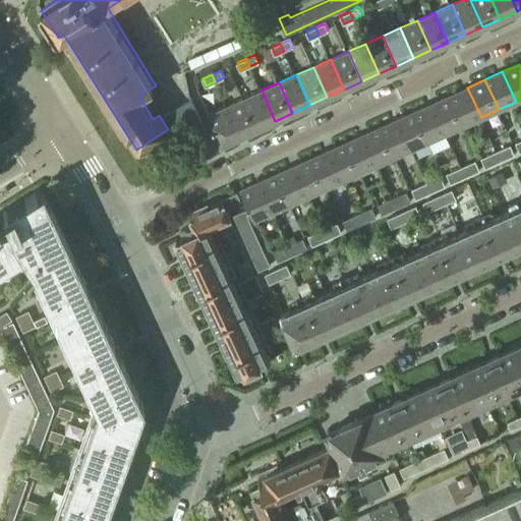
[(481,117),(467,88),(450,95),(464,125),(481,117)]
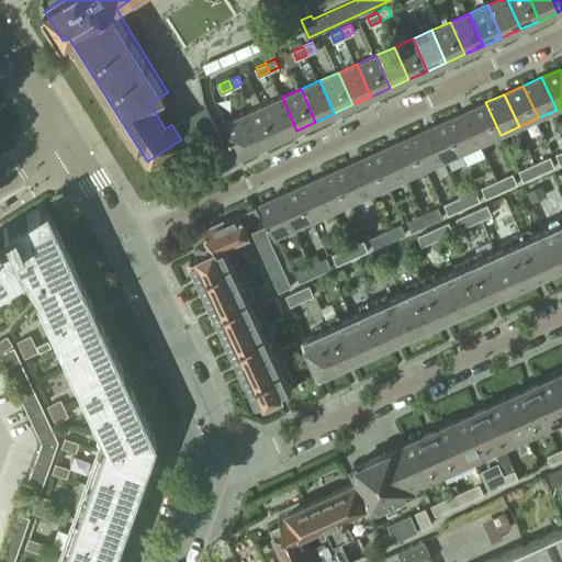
[(278,138),(296,131),(282,97),(263,105),(278,138)]
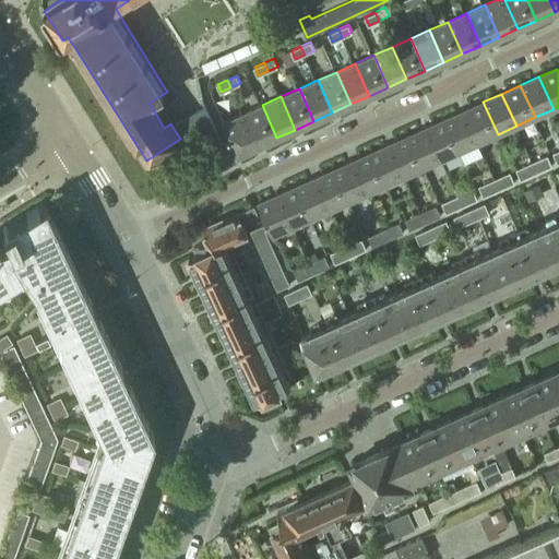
[(483,102),(464,110),(479,142),(498,134),(483,102)]
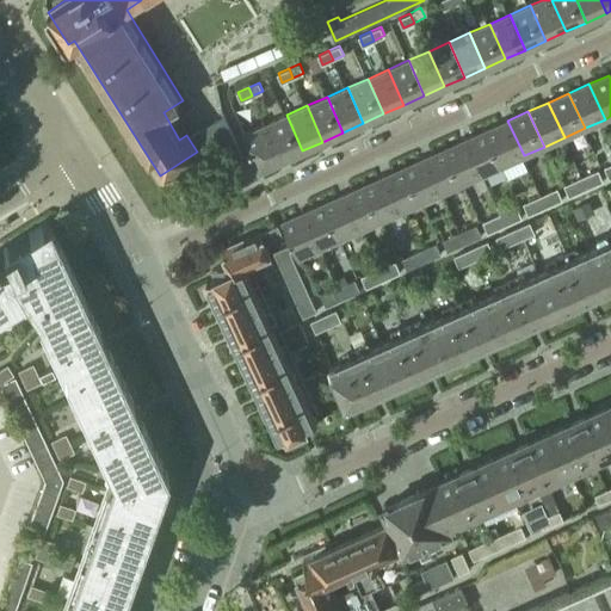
[(233,160),(234,162),(244,158),(223,115),(189,135),(198,152),(201,150),(203,149),(207,148),(209,148),(213,148),(215,148),(218,149),(221,150),(223,152),(227,154),(228,155),(230,158),(233,160)]
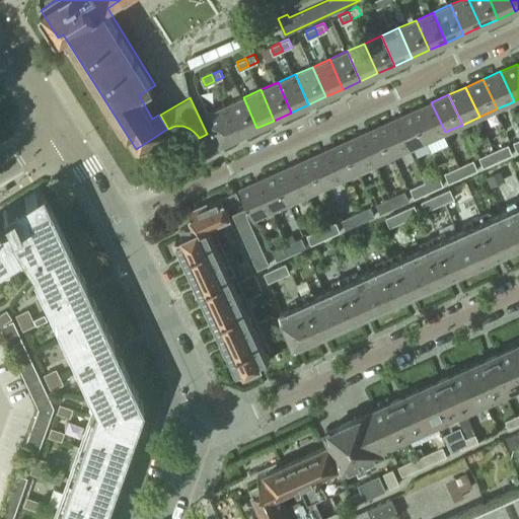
[(226,105),(239,136),(256,128),(243,97),(226,105)]
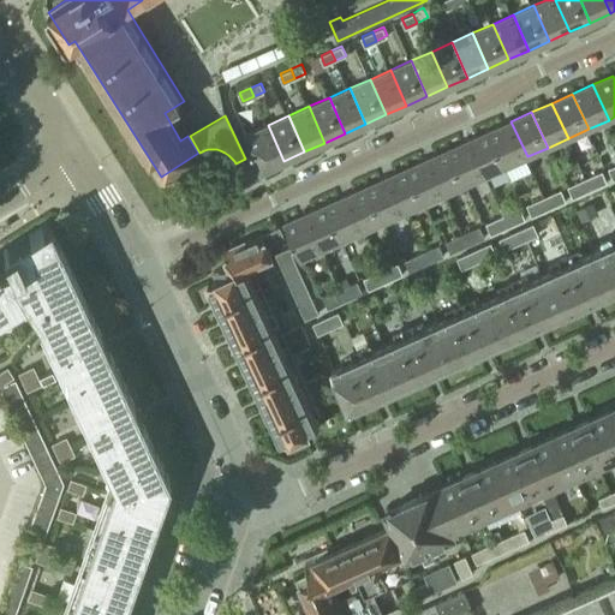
[(511,121),(490,131),(507,166),(527,156),(511,121)]
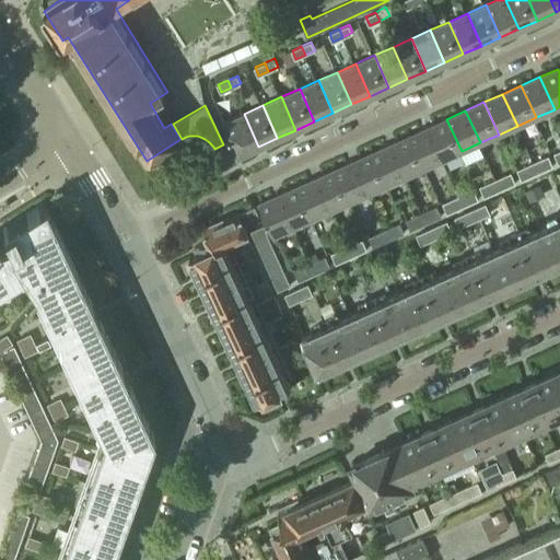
[(238,155),(258,147),(244,114),(224,123),(238,155)]
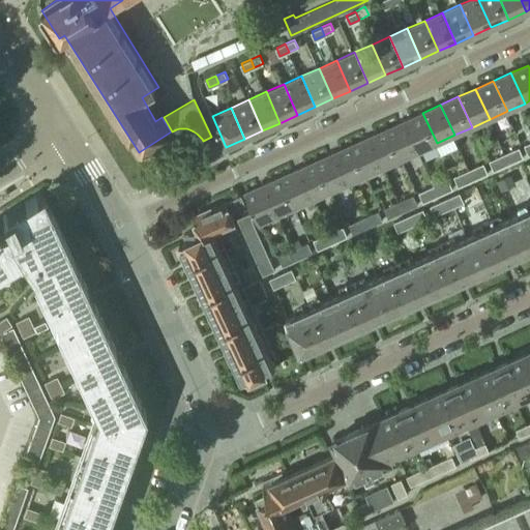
[(422,113),(405,120),(419,151),(437,143),(422,113)]
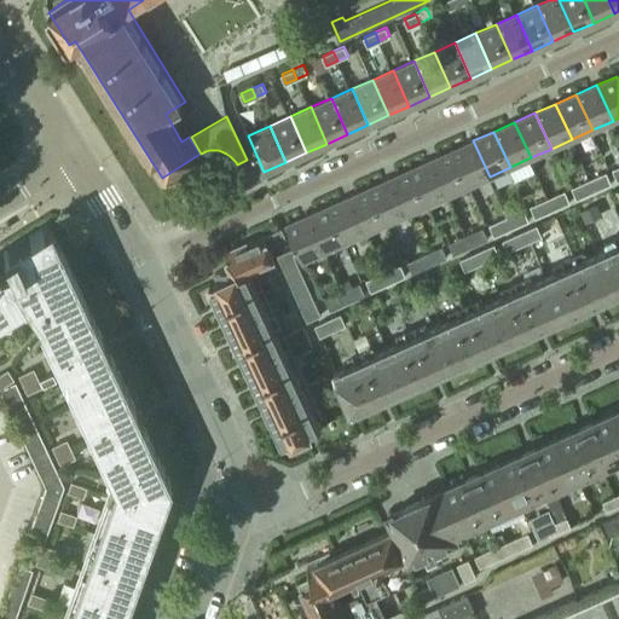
[(473,140),(452,150),(469,185),(490,177),(473,140)]
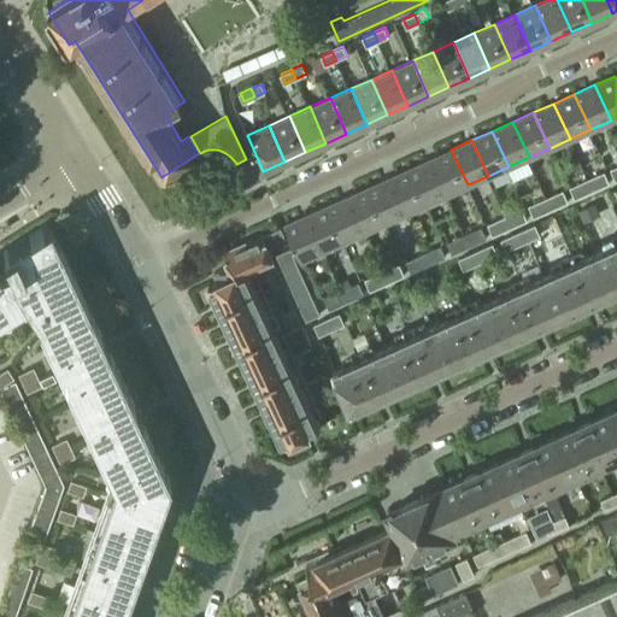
[(468,184),(451,150),(430,159),(447,194),(468,184)]
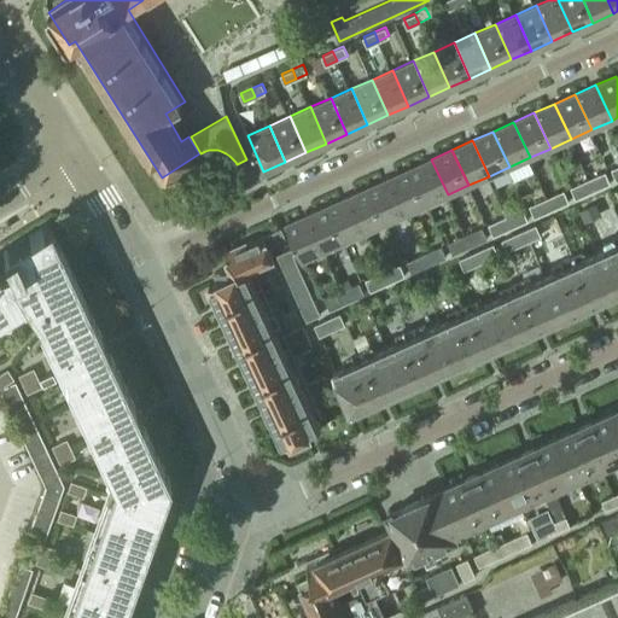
[(427,204),(448,194),(431,159),(410,168),(427,204)]
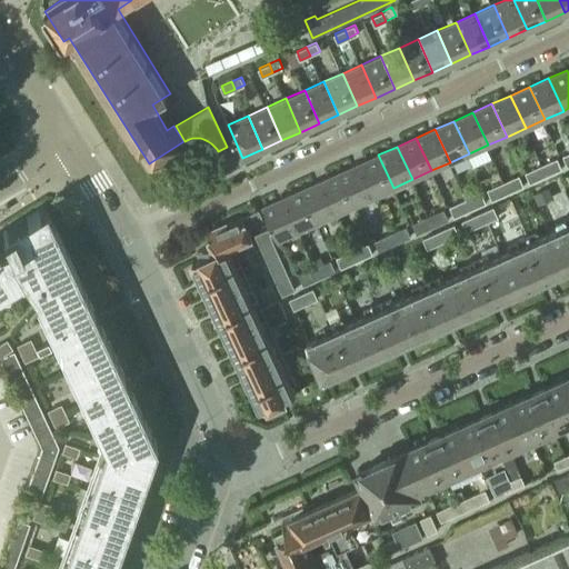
[(359,163),(375,196),(393,188),(378,155),(359,163)]
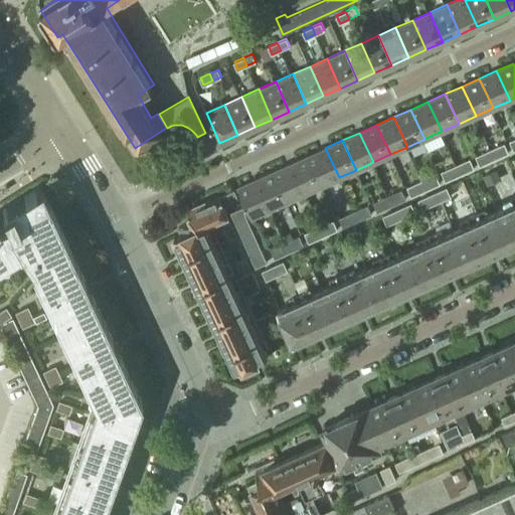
[(498,146),(502,155),(509,152),(505,143),(498,146)]
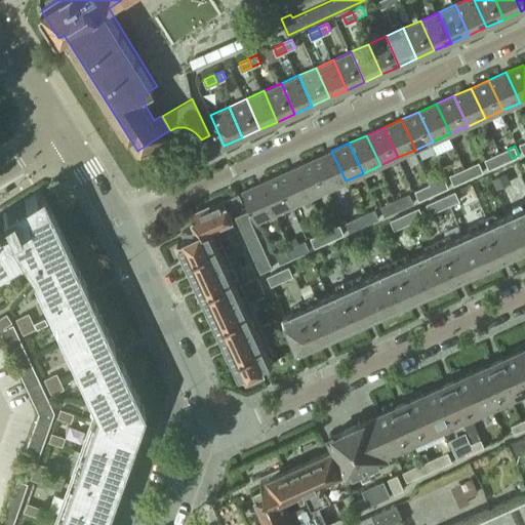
[(499,152),(505,161),(512,158),(508,149),(499,152)]
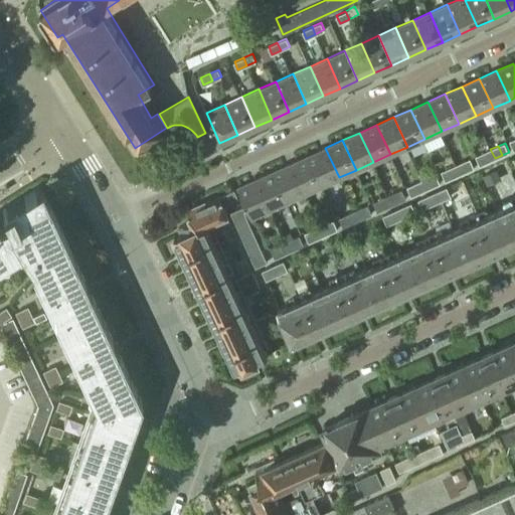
[(308,155),(322,185),(339,177),(325,148),(308,155)]
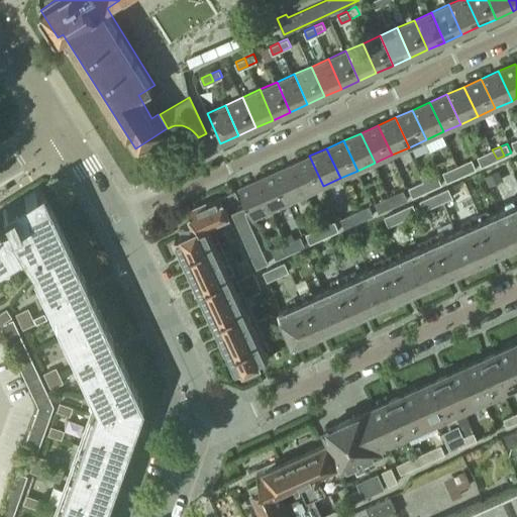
[(485,152),(489,162),(497,159),(492,149),(485,152)]
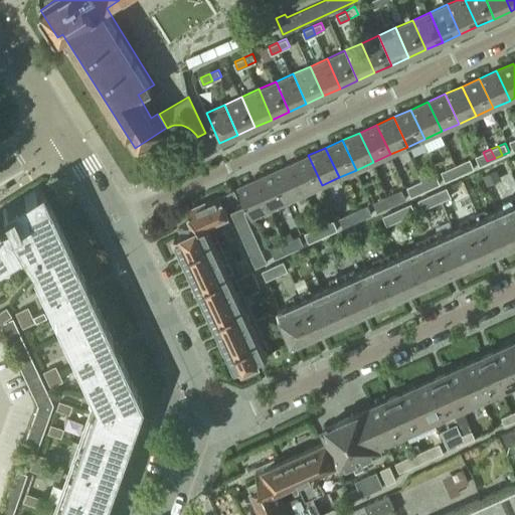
[(487,161),(483,152),(476,156),(480,164),(487,161)]
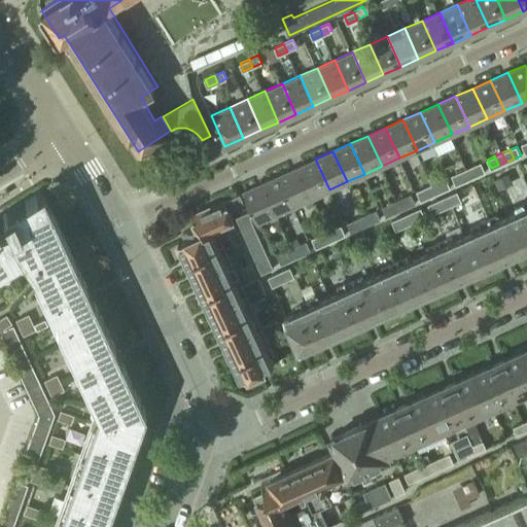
[(297,167),(312,197),(329,189),(315,159),(297,167)]
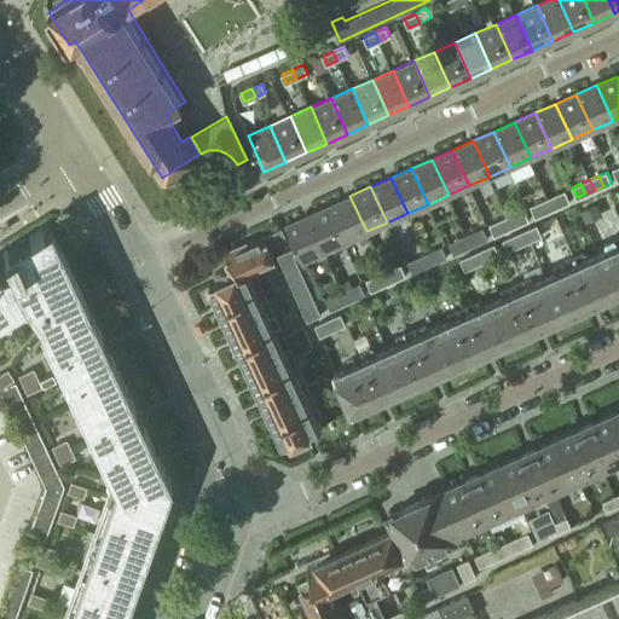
[(556,195),(561,204),(570,201),(565,190),(556,195)]
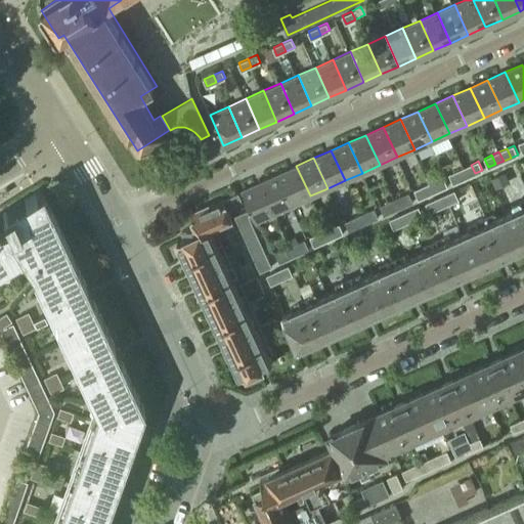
[(464,168),(468,177),(475,173),(471,165),(464,168)]
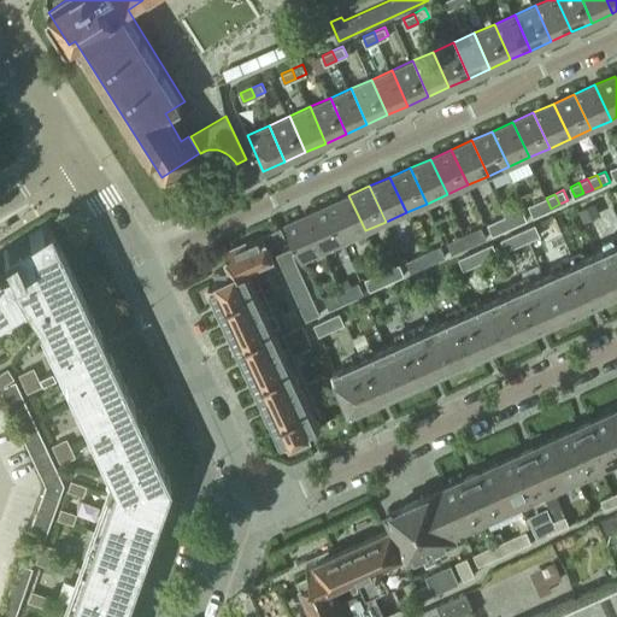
[(348,195),(328,205),(345,240),(365,230),(348,195)]
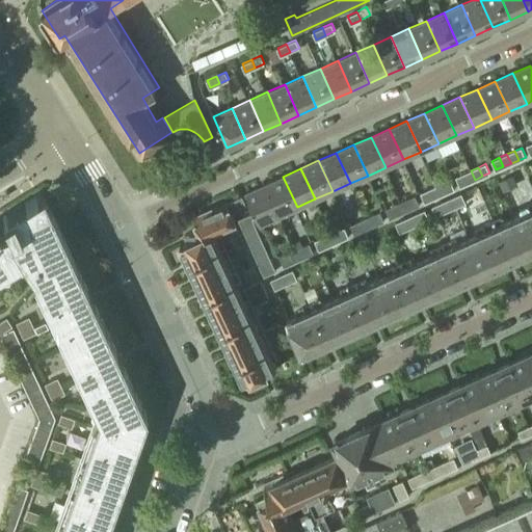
[(463,174),(468,183),(475,180),(471,170),(463,174)]
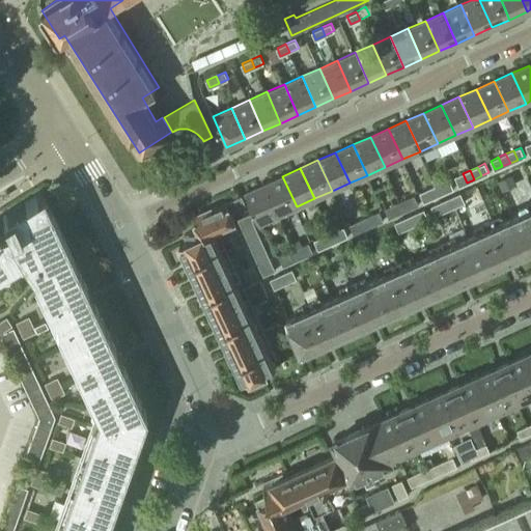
[(467,183),(463,173),(455,176),(459,186),(467,183)]
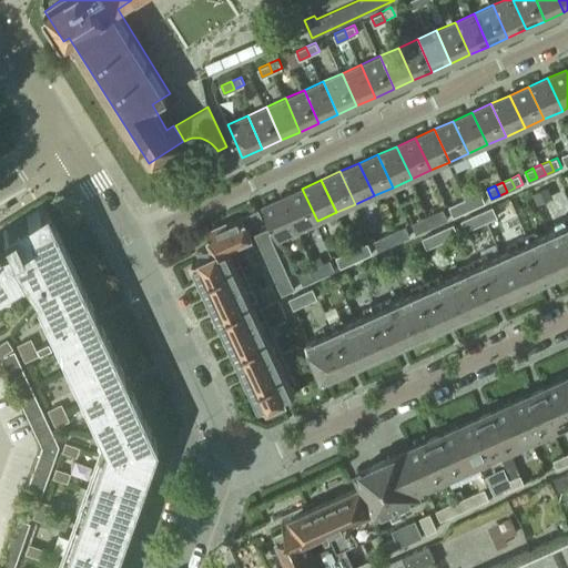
[(548,186),(533,193),(538,204),(553,198),(548,186)]
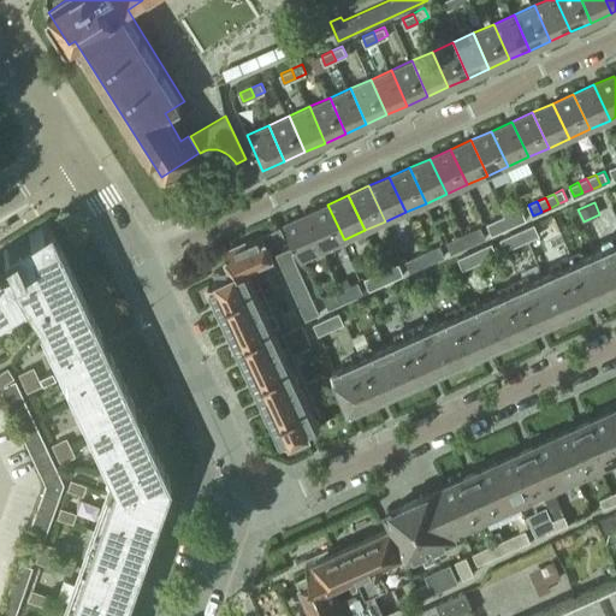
[(324,249),(344,240),(327,205),(307,213),(324,249)]
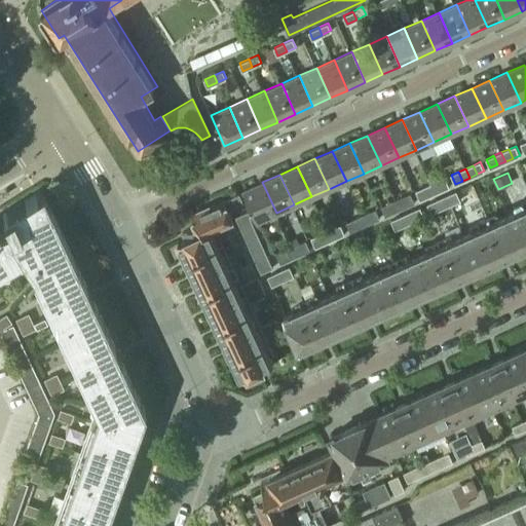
[(438,180),(443,190),(450,186),(445,177),(438,180)]
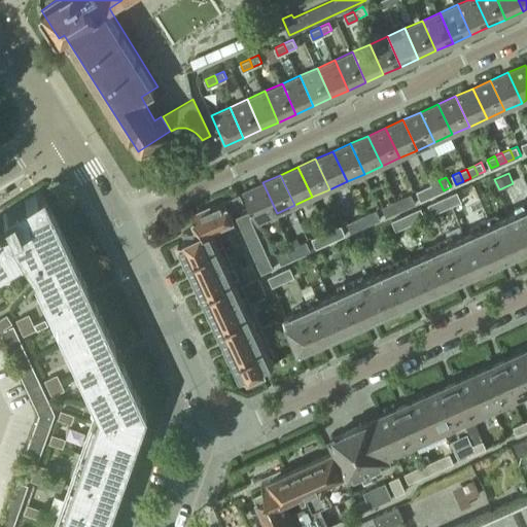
[(436,194),(444,190),(438,180),(431,183),(436,194)]
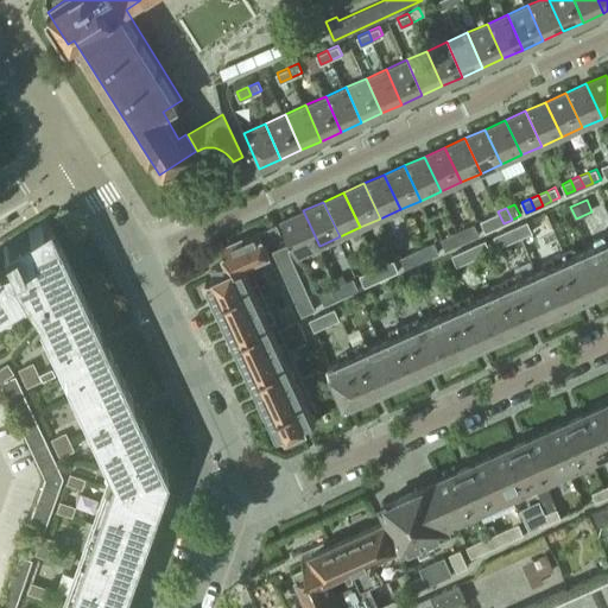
[(298,255),(320,246),(303,210),(283,220),(298,255)]
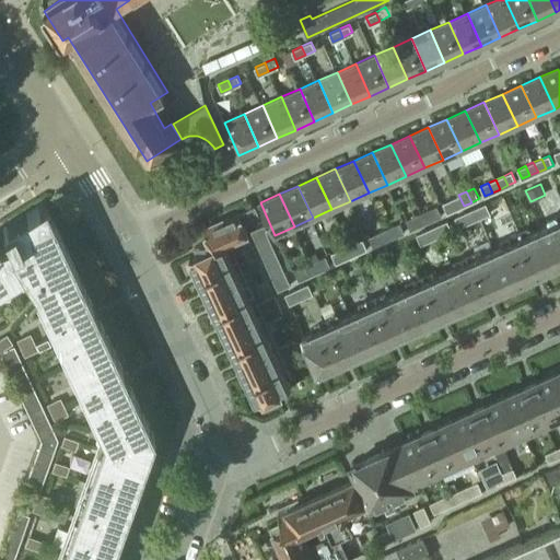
[(458,195),(451,199),(455,209),(464,206),(458,195)]
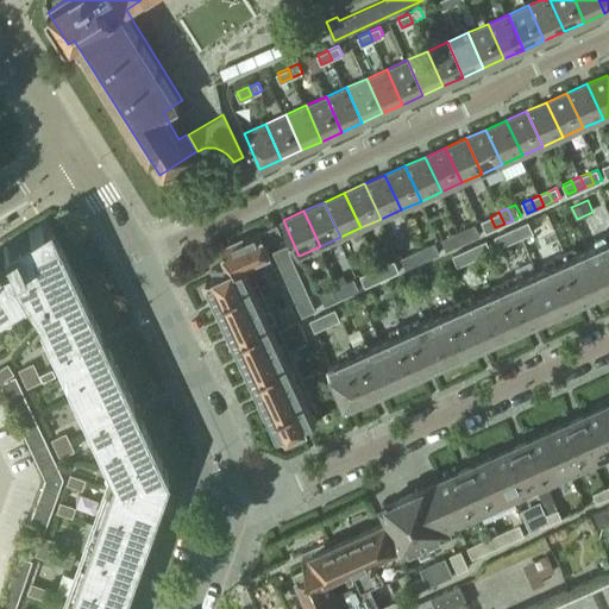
[(487,232),(495,227),(490,217),(482,220),(487,232)]
